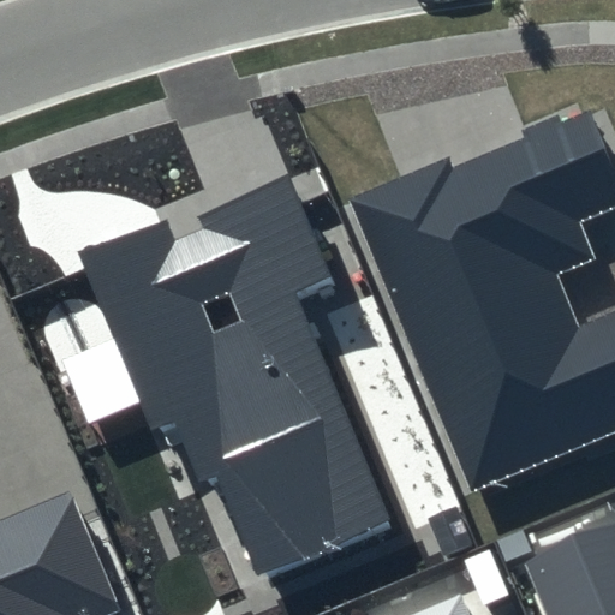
[(614,162),(587,100),(348,201),(473,496),(614,435),(614,309),(577,326),(555,275),(592,260),(575,224),(614,207),(614,162)]
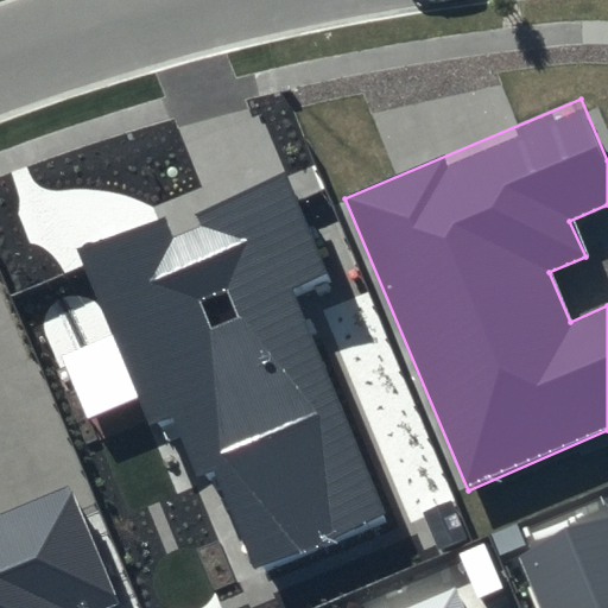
[(282,163),(77,248),(159,441),(201,423),(260,570),(387,515),(293,297),(333,282),(282,163)]
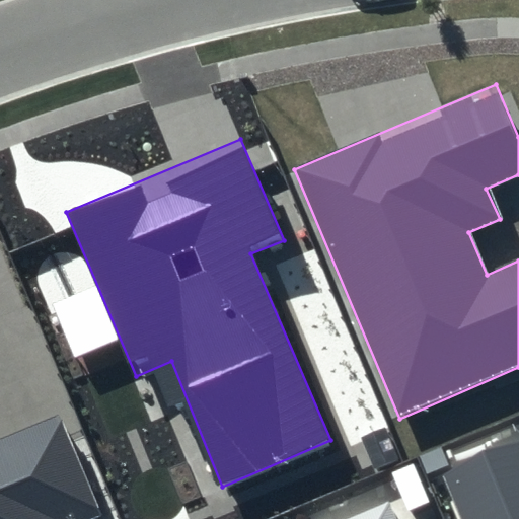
[(0,518),(93,518),(104,516),(59,414),(0,439),(0,518)]
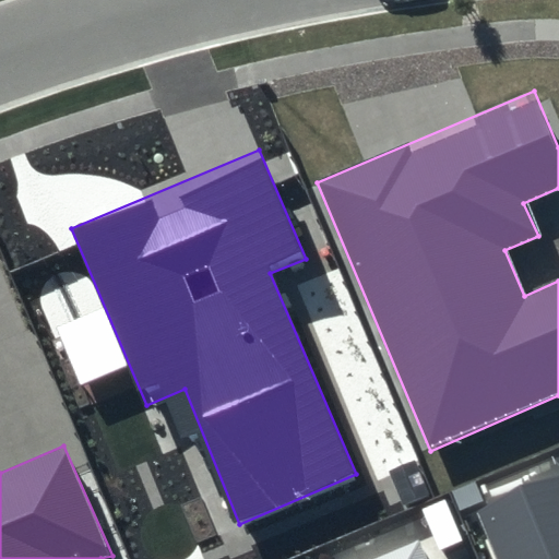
[(558,558),(558,479),(480,515),(498,558),(558,558)]
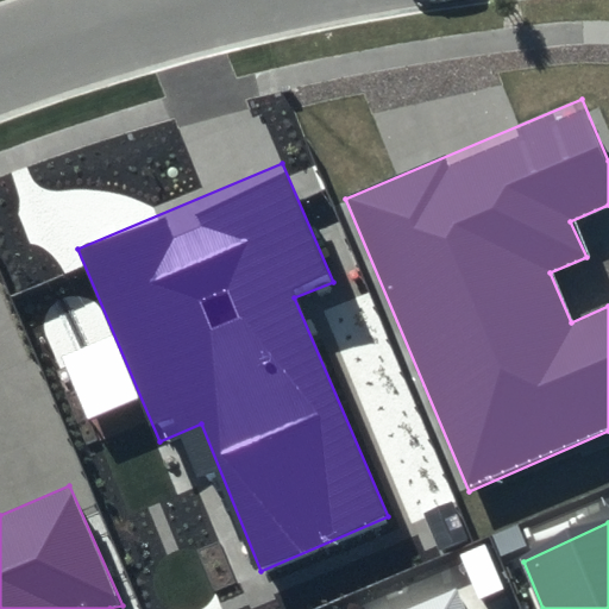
[(464,608),(457,589),(406,608),(464,608)]
